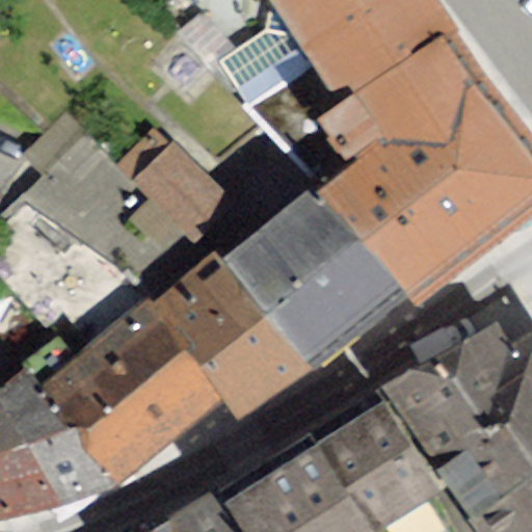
[(531,212),(531,140),(418,9),(411,0),(260,0),(337,103),(386,138),(316,191),(410,296),(531,212)]
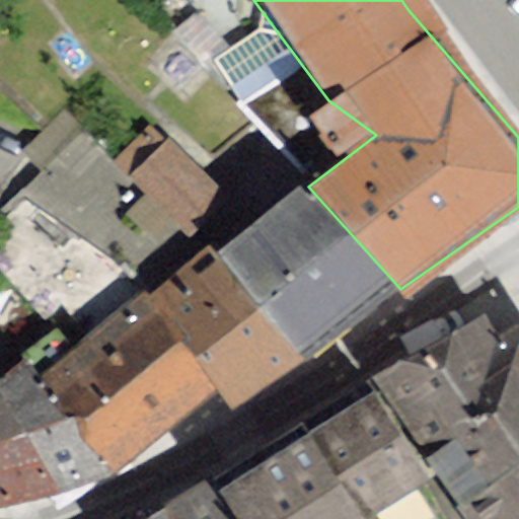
[(117,156),(179,215),(215,176),(152,118),(117,156)]
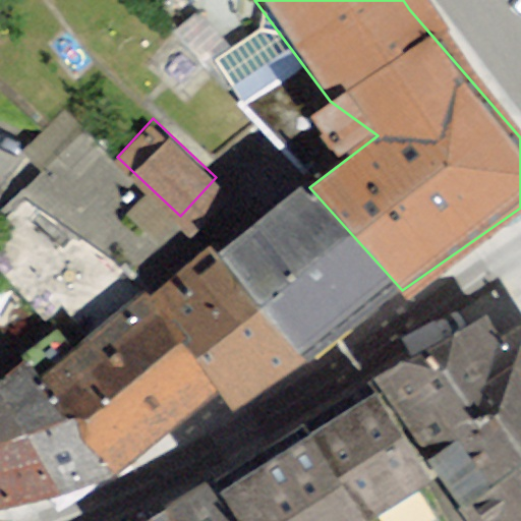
[(307,362),(402,290),(309,187),(305,182),(218,253),(307,362)]
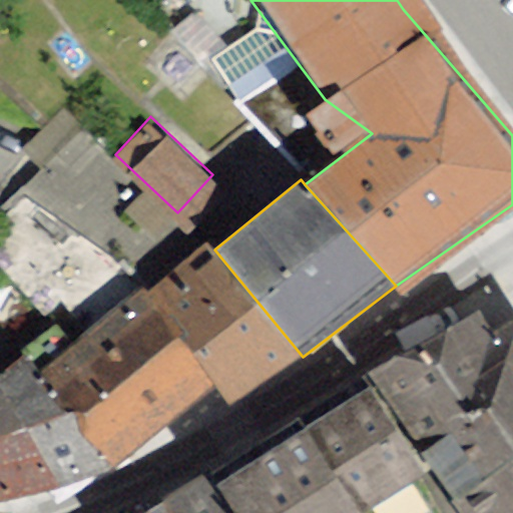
[(230,403),(303,357),(214,249),(209,241),(148,292),(215,385),(230,403)]
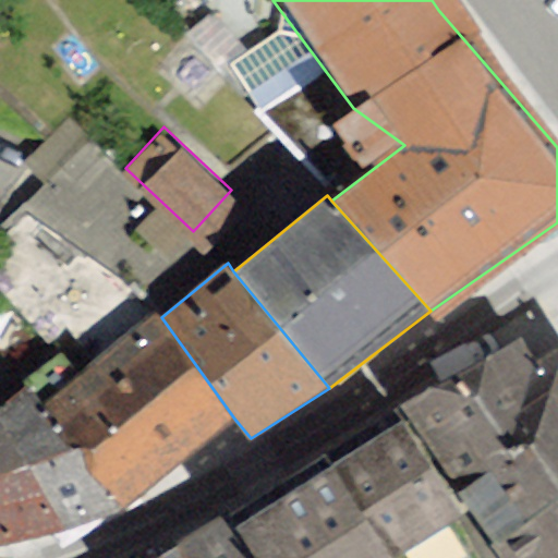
[(234,419),(161,317),(156,311),(44,404),(122,510),(234,419)]
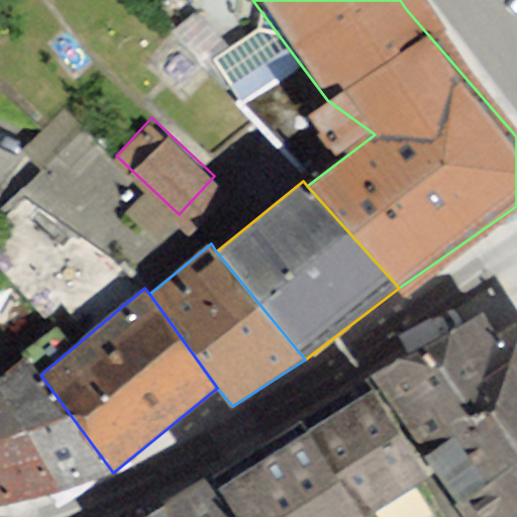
[(516,516),(516,319),(498,331),(486,310),(365,382),(371,392),(436,473),(462,516),(516,516)]
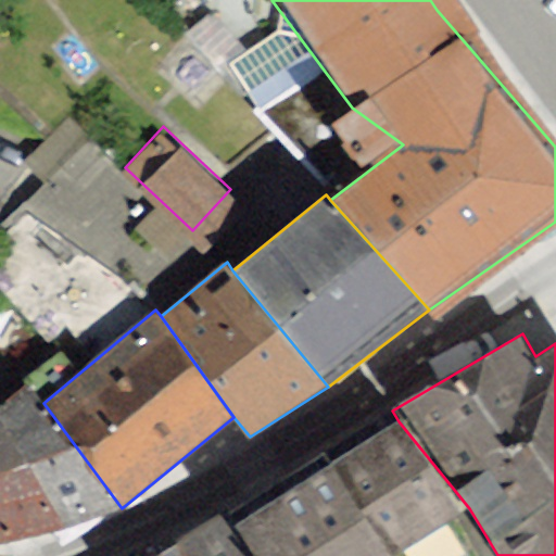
[(0,391),(0,542),(64,529),(122,508),(43,403),(32,380),(0,391)]
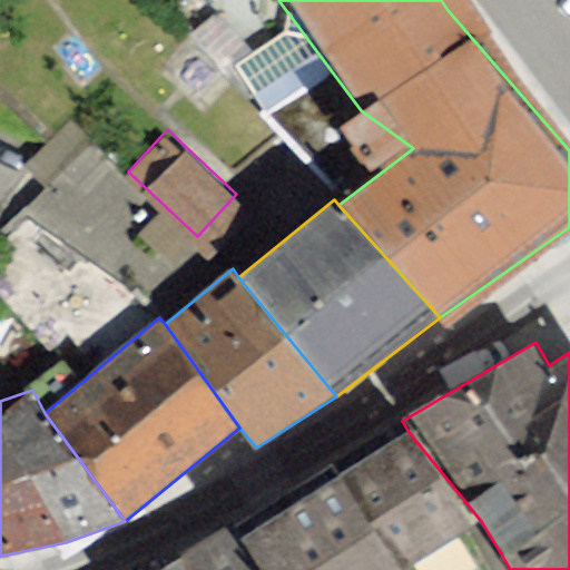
[(402,569),(481,521),(409,432),(340,477),(397,569),(402,569)]
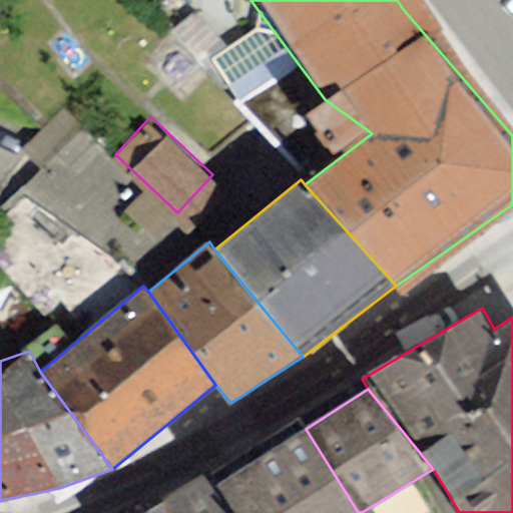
[(358,512),(306,429),(214,486),(231,512),(358,512)]
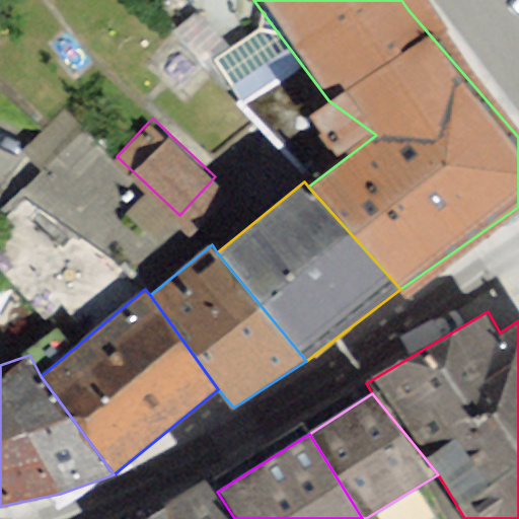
[(234,518),(217,492),(208,478),(144,518),(234,518)]
